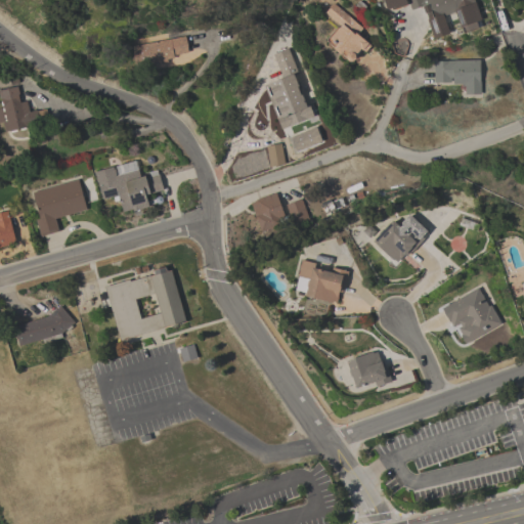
[(320,0),(328,0),(332,4),(333,3),(361,29),(356,34),(369,46),(364,52),(360,48),(354,54),(355,58),(352,60),(349,61),(346,59),(345,55),(347,53),(343,50),(340,54),(333,48),(334,47),(326,41),(326,39),(336,27),(338,28),(340,26),(324,13),(326,11),(316,5),(320,0)]
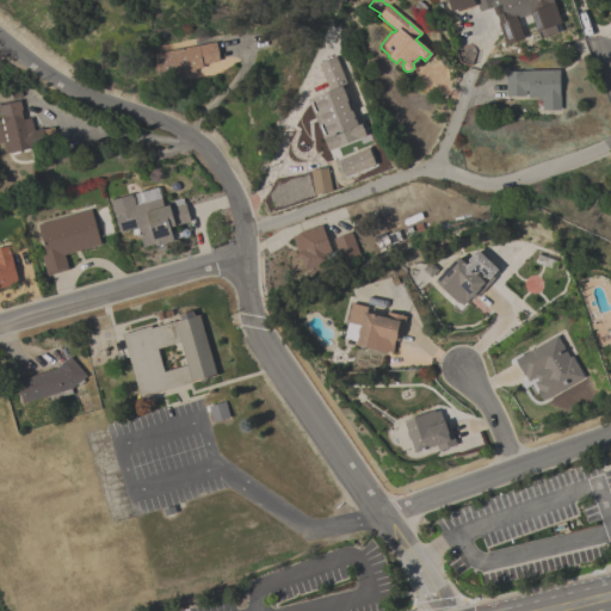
[(479,12),(474,0),(551,0),(554,5),(542,10),(504,23),(500,12),(492,14),(489,8),(479,12)]
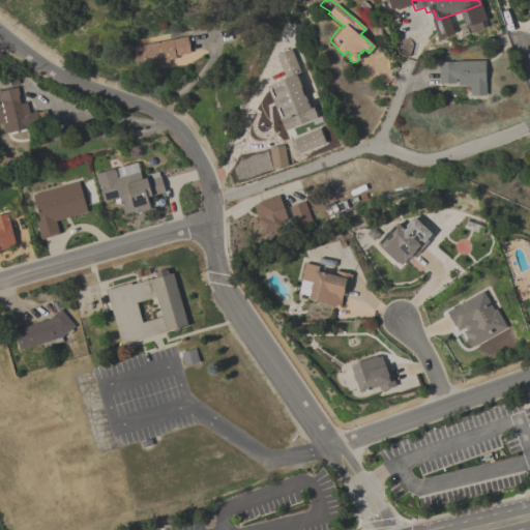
[(175,56),(175,58),(169,59),(170,62),(137,68),(134,46),(165,41),(164,36),(170,35),(169,33),(185,30),(186,36),(188,45),(189,53),(175,56)]
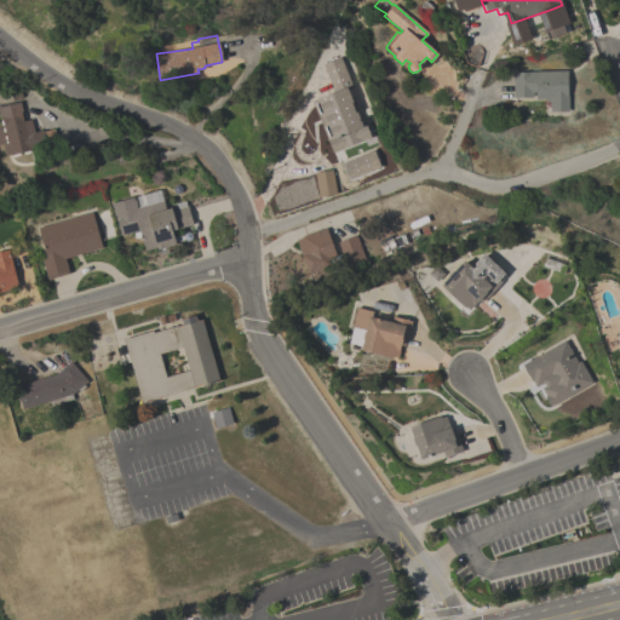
[(357,92),(350,96),(361,124),(374,119),(383,141),(365,148),(362,141),(344,149),(325,104),(333,101),(331,93),(333,93),(325,72),(345,63),(357,92)]
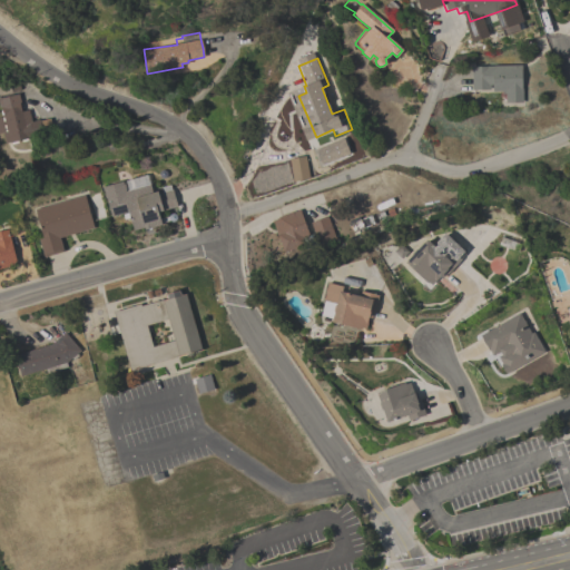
[(521,65),(522,102),(505,102),(504,95),(501,95),(501,91),(492,91),(492,85),(490,85),(490,89),(471,90),(471,66),(521,65)]
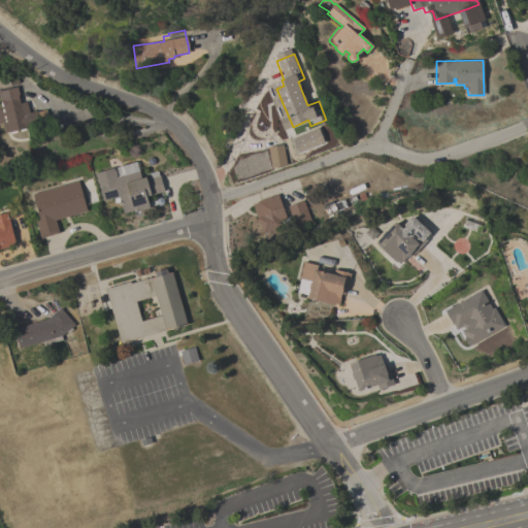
[(0,88),(0,73),(7,72),(7,74),(14,72),(17,83),(10,85),(10,86),(0,88)]
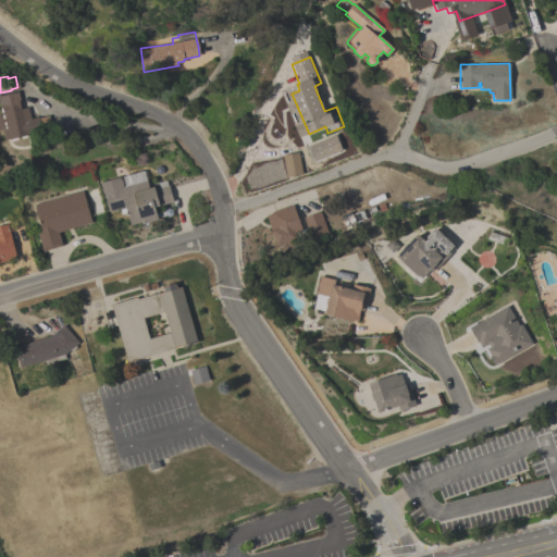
[(2,130),(0,130),(0,114),(3,113),(3,112),(1,112),(0,108),(1,108),(1,104),(0,104),(0,96),(17,91),(20,100),(19,100),(20,109),(27,107),(31,119),(39,116),(39,118),(49,115),(52,128),(4,139),(2,130)]
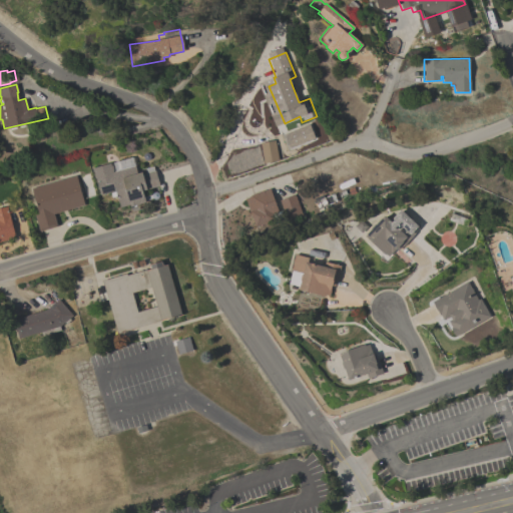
[(314,139),(309,124),(283,133),(288,148),(314,139)]
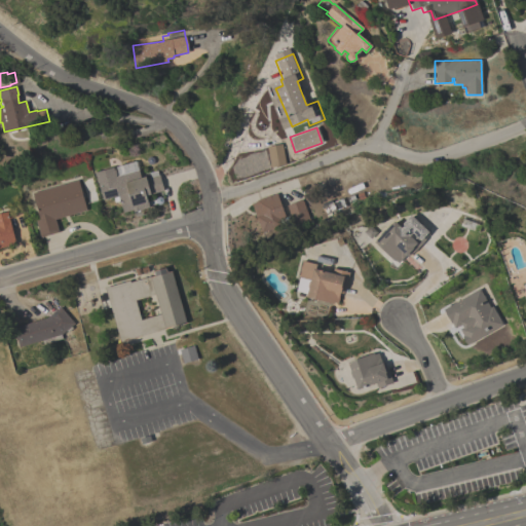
[(282,144),(285,164),(270,167),(266,147),(282,144)]
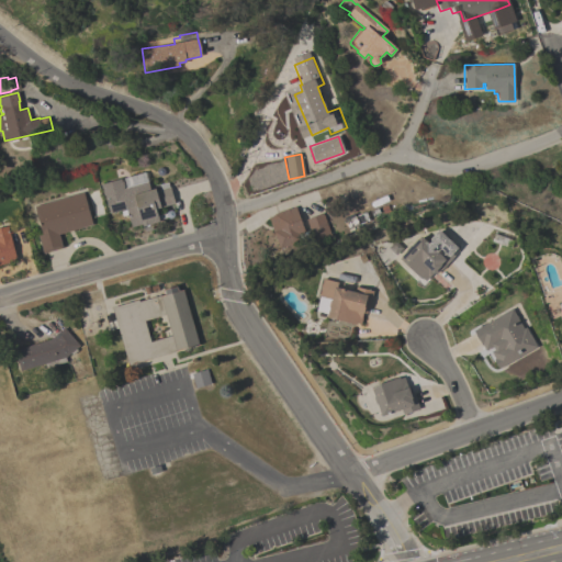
[(109,213),(101,184),(120,178),(121,181),(122,181),(124,187),(123,188),(126,188),(123,178),(145,172),(149,190),(155,189),(156,191),(159,190),(158,184),(167,182),(169,188),(170,187),(175,204),(156,210),(159,222),(142,226),(142,224),(132,227),(126,209),(109,213)]
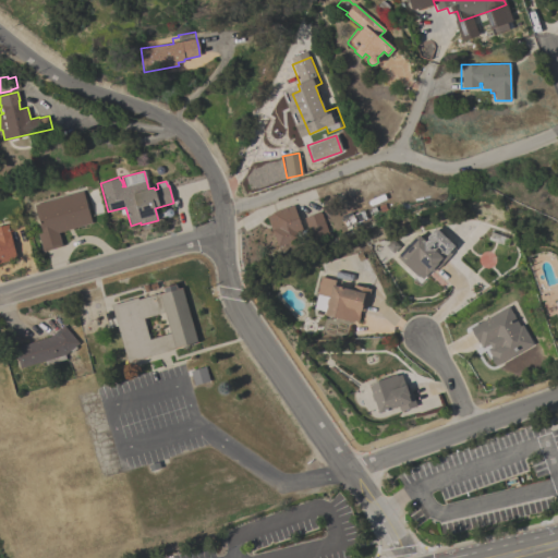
[(377,186),(379,194),(375,196),(373,192),(342,203),(339,195),(342,194),(341,193),(371,182),(373,189),(377,186)]
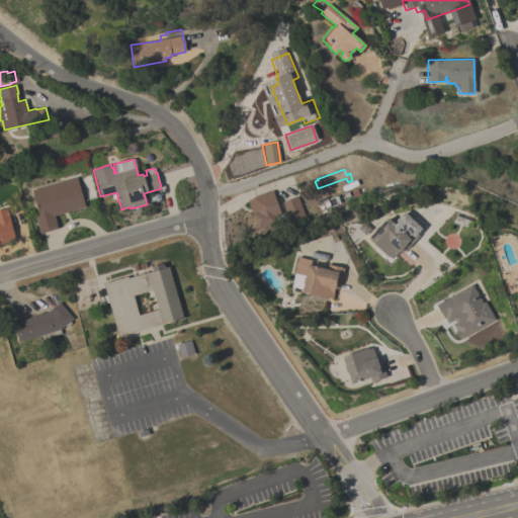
[(76,177),(85,207),(54,217),(58,229),(39,234),(34,218),(38,217),(31,190),(76,177)]
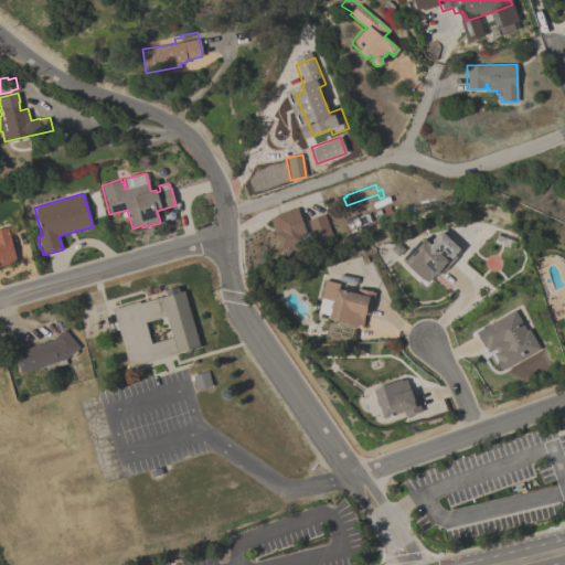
[(269,219),(275,216),(274,215),(297,208),(306,233),(299,235),(301,243),(280,251),(269,219)]
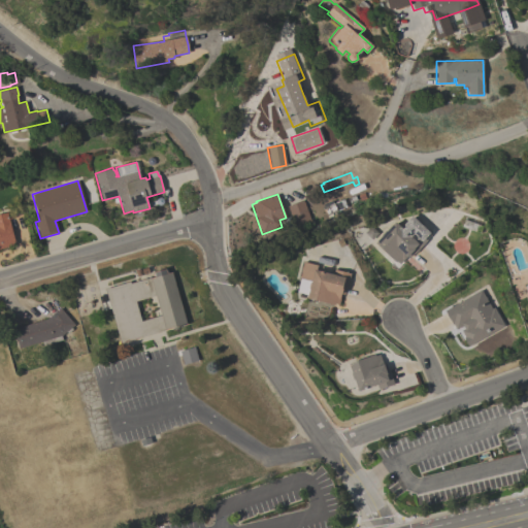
[(311,223),(295,229),(287,206),(303,200),(311,223)]
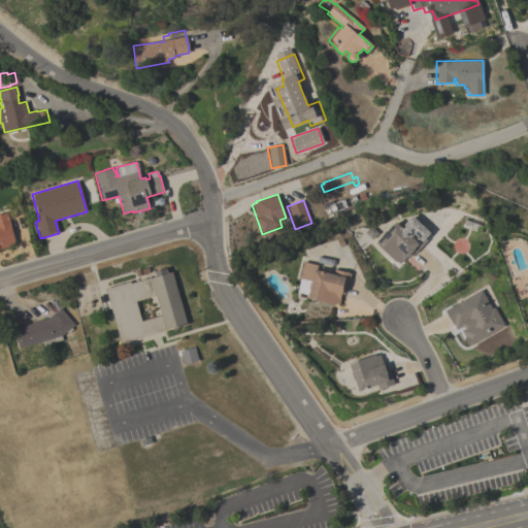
[(0,249),(0,213),(6,212),(15,244),(0,249)]
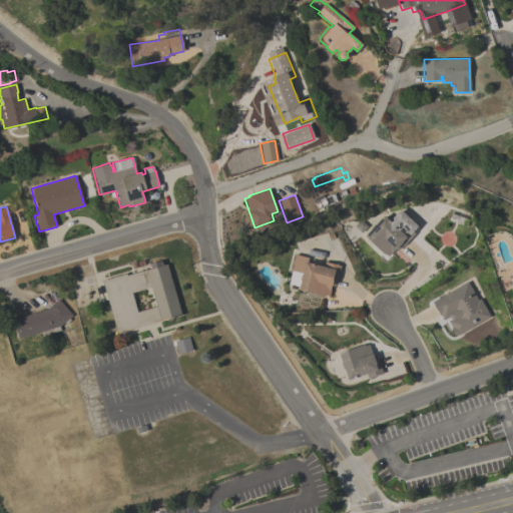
[(403,246),(402,246),(398,250),(395,248),(388,257),(385,253),(384,254),(364,236),(383,215),(397,228),(401,224),(413,235),(403,246)]
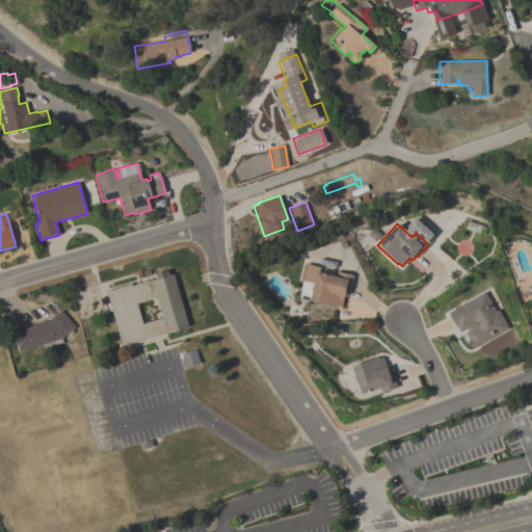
[(349,290),(348,290),(346,297),(343,296),(342,300),(343,300),(341,307),(337,306),(337,308),(309,300),(311,292),(310,291),(312,284),(313,284),(314,283),(301,280),(306,264),(318,267),(317,272),(335,276),(337,271),(353,275),(349,290)]
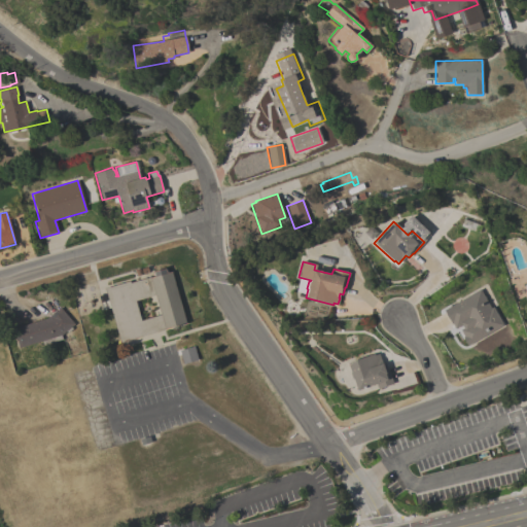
[(104,288),(129,281),(130,283),(154,276),(153,272),(165,269),(166,273),(171,272),(186,323),(119,342),(104,288)]
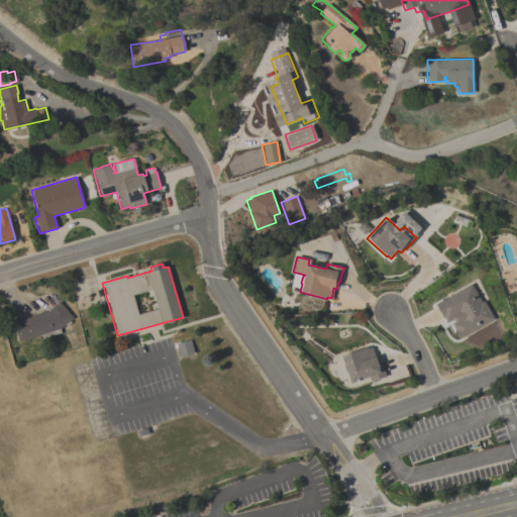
[(471,284),(481,302),(484,301),(494,319),(458,339),(453,331),(454,330),(451,324),(454,322),(452,319),(446,323),(435,304),(471,284)]
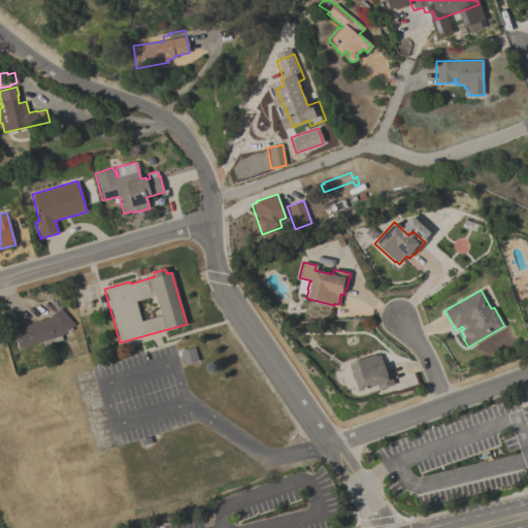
[(60,308),(74,325),(71,328),(72,330),(67,334),(65,332),(61,336),(62,340),(42,345),(41,341),(19,349),(12,329),(46,319),(60,308)]
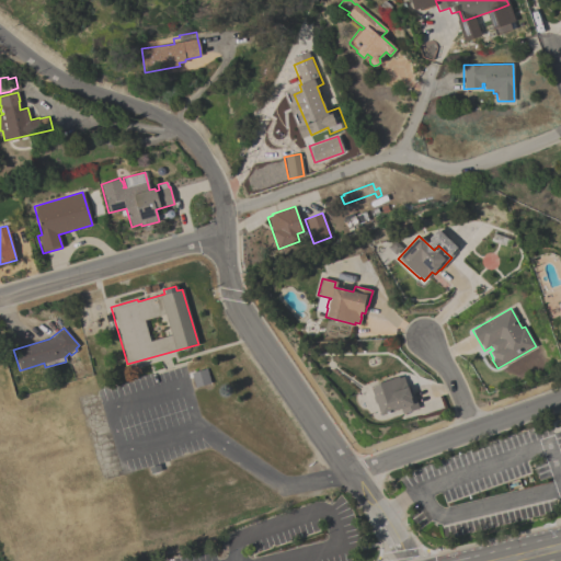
[(400,409),(380,415),(376,404),(374,403),(373,398),(373,396),(370,387),(398,377),(398,378),(402,377),(407,387),(410,386),(412,393),(413,393),(419,409),(402,414),(400,409)]
